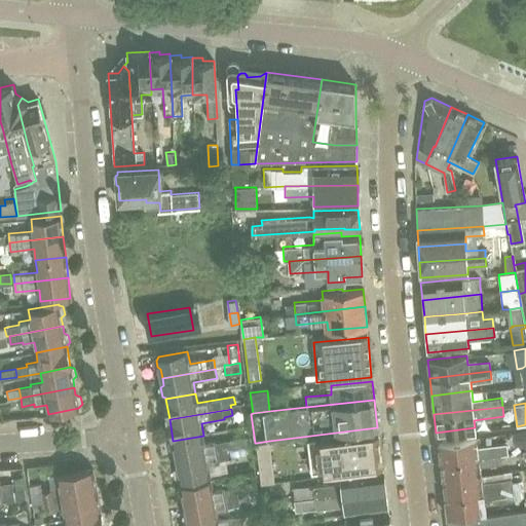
[(382,465),(378,437),(378,431),(308,441),(312,474),(382,465)]
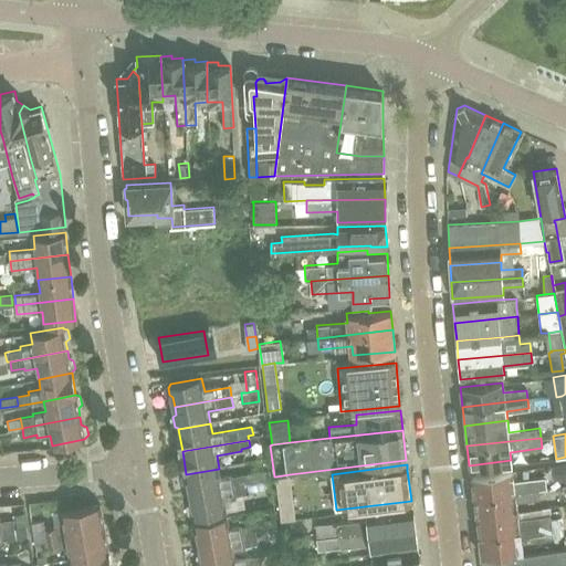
[(219,469),(186,474),(184,477),(185,483),(188,485),(190,496),(269,482),(266,471),(232,477),(232,475),(220,478),(219,469)]
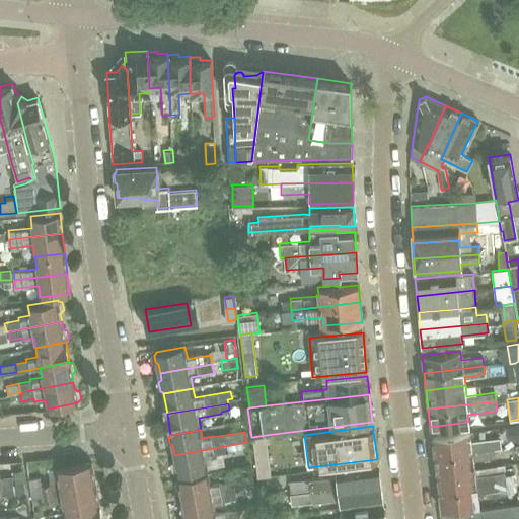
[(469,432),(431,437),(434,454),(493,447),(501,446),(499,436),(470,440),(469,432)]
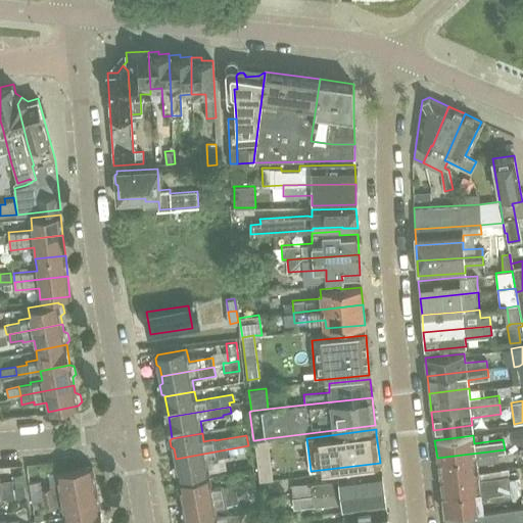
[(273,478),(268,438),(254,440),(260,480),(273,478)]
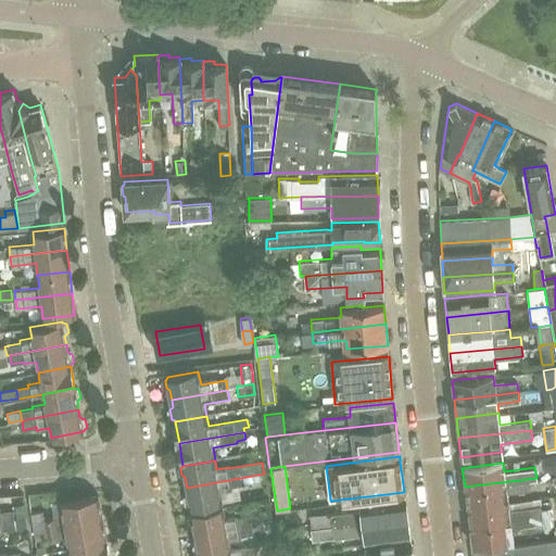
[(265,480),(264,474),(187,488),(188,495),(185,496),(187,504),(189,505),(190,509),(223,503),(220,491),(231,489),(231,487),(265,480)]
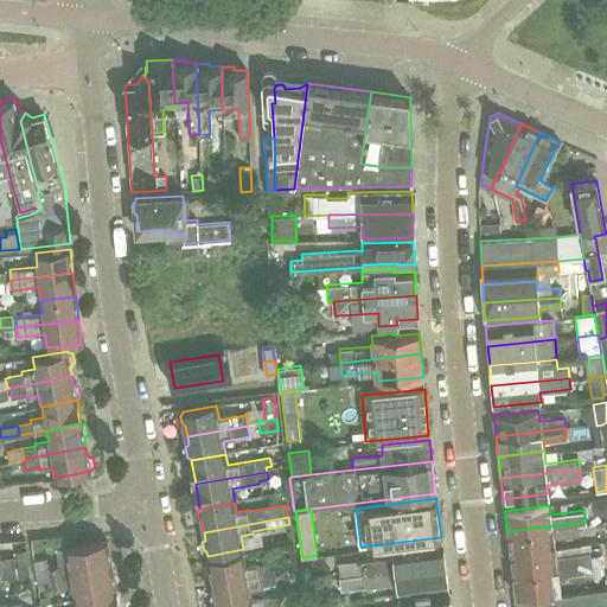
[(577,534),(576,523),(508,531),(510,551),(555,545),(554,536),(577,534)]
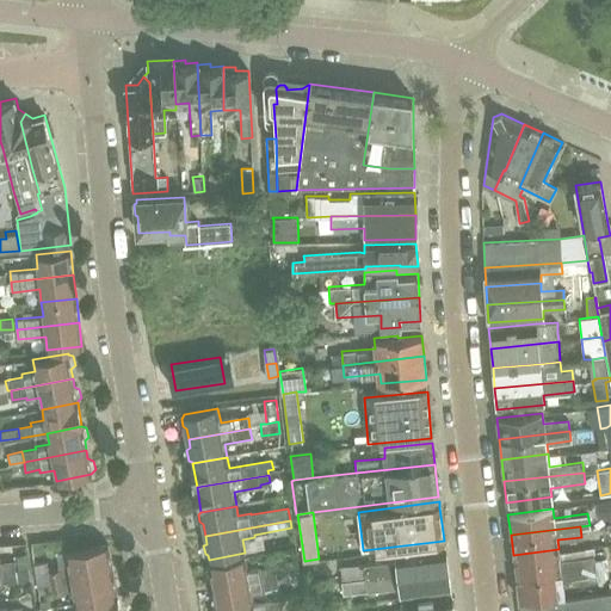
[(69,565),(50,568),(53,580),(113,569),(109,544),(67,551),(69,565)]
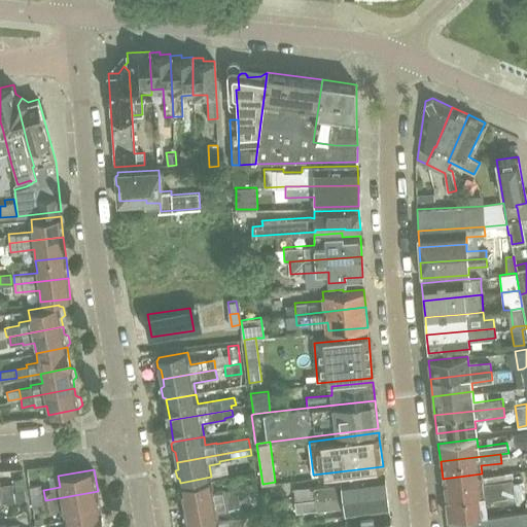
[(294,492),(296,502),(386,490),(384,471),(341,478),(342,486),(294,492)]
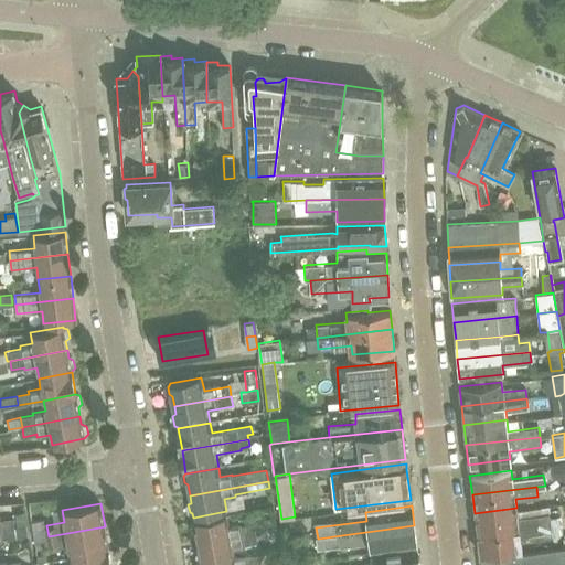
[(518,516),(516,508),(475,513),(477,533),(562,522),(561,515),(550,516),(548,513),(518,516)]
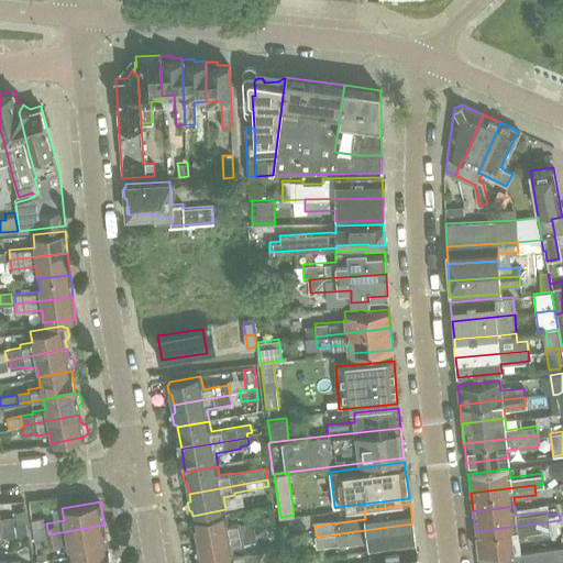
[(18,525),(26,522),(24,510),(15,511),(18,525)]
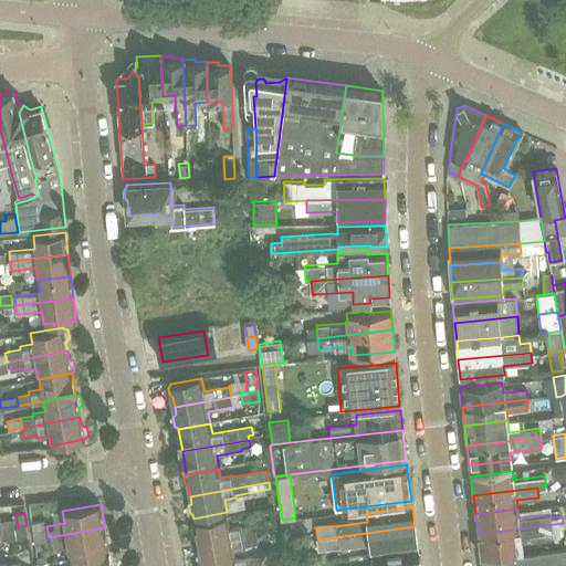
[(195,524),(192,527),(194,534),(197,536),(198,544),(257,534),(254,524),(241,526),(241,523),(229,525),(228,516),(195,522),(195,524)]
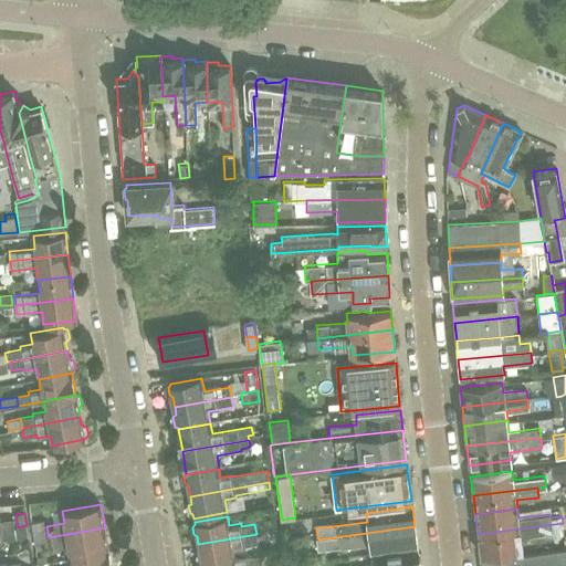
[(0,531),(14,528),(13,520),(0,521),(0,531)]
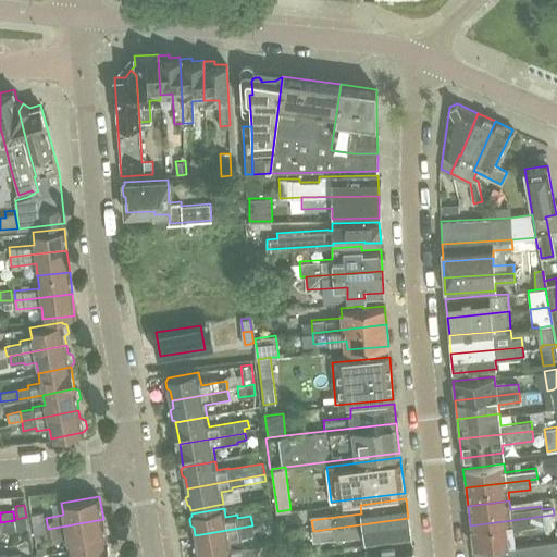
[(269,512),(258,515),(259,524),(270,523),(269,512)]
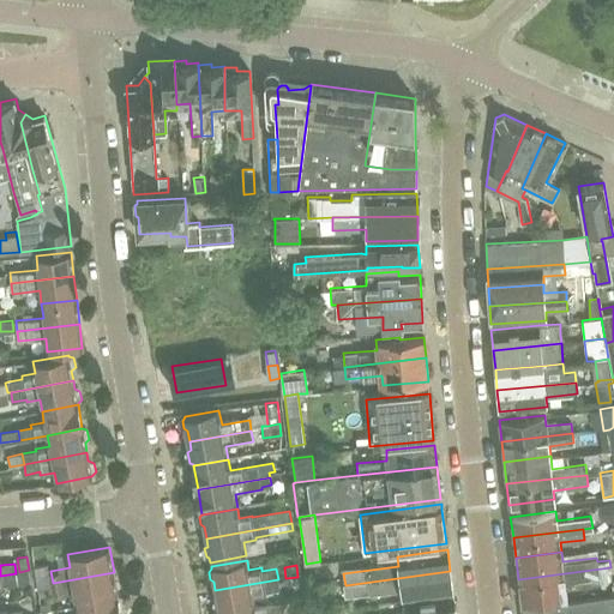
[(49,567),(35,571),(37,585),(42,585),(53,583),(50,571),(49,567)]
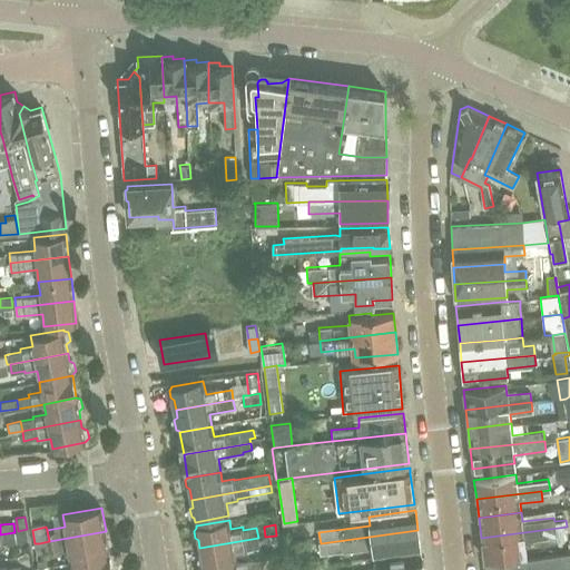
[(481,538),(484,558),(527,553),(524,542),(556,539),(557,540),(568,539),(567,527),(481,538)]
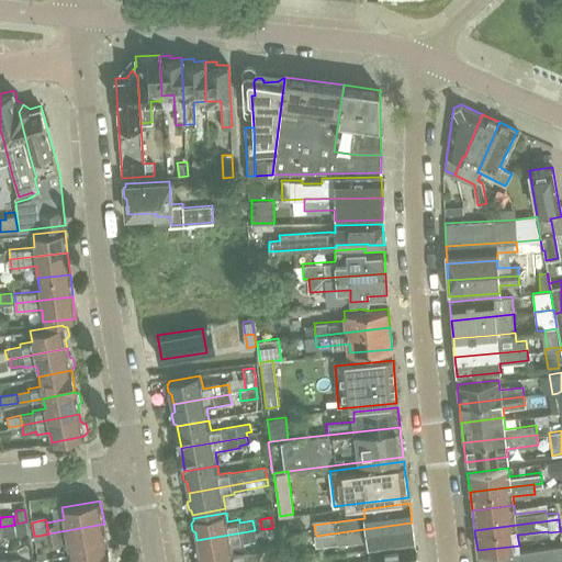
[(414,543),(412,523),(316,536),(317,547),(368,540),(369,549),(414,543)]
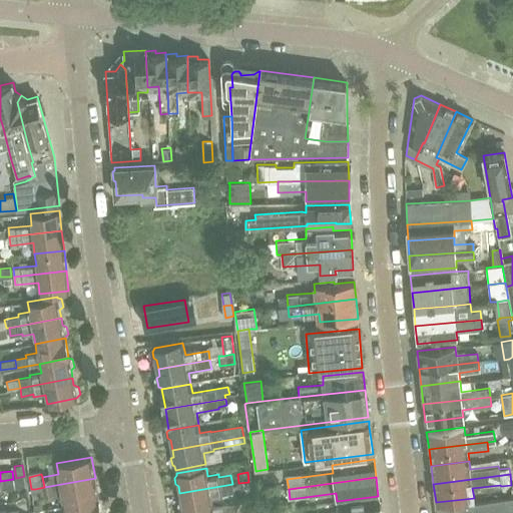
[(95,478),(44,487),(45,495),(46,498),(50,498),(62,496),(63,506),(98,499),(95,478)]
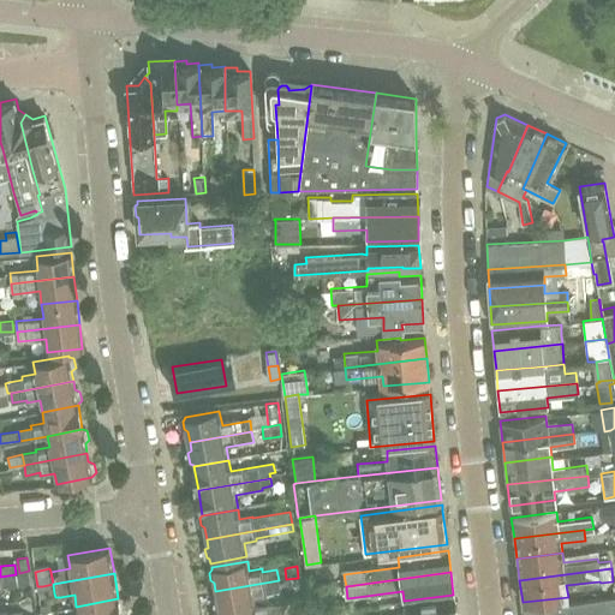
[(0,577),(0,587),(18,585),(16,574),(0,577)]
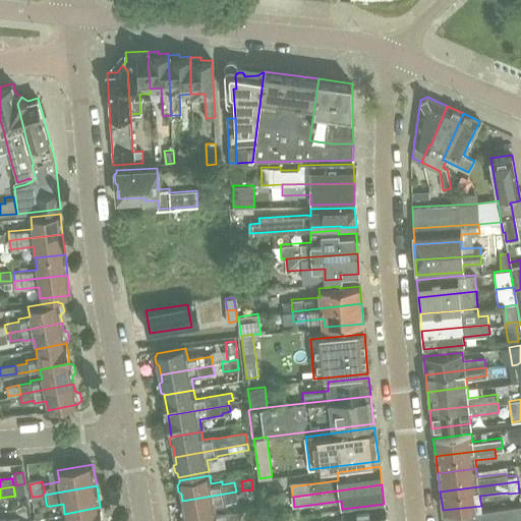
[(237,501),(236,491),(182,501),(184,511),(182,513),(183,520),(184,520),(190,520),(217,516),(215,505),(237,501)]
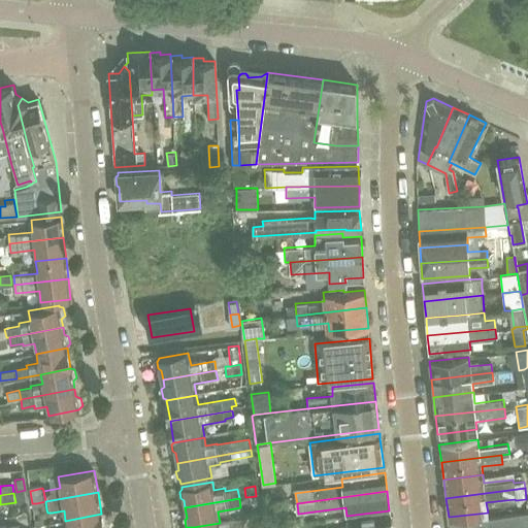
[(45,501),(36,503),(37,512),(46,509),(45,501)]
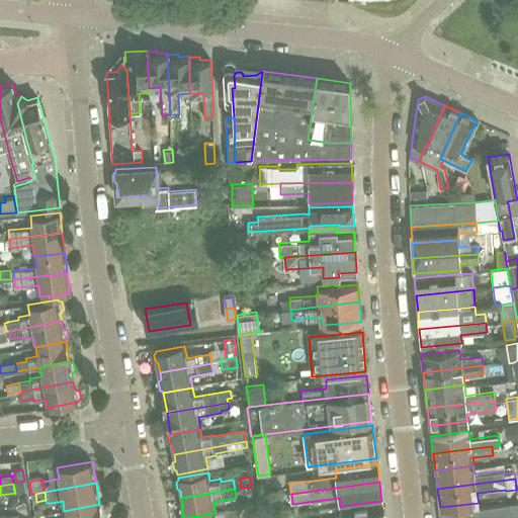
[(441,517),(517,517),(517,500),(479,506),(440,511),(441,517)]
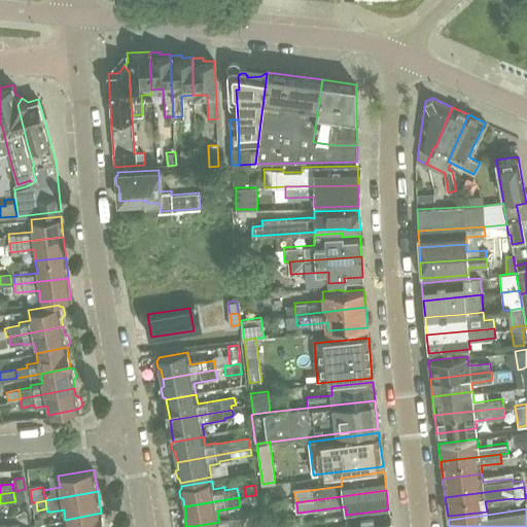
[(104,526),(102,513),(101,513),(65,520),(66,526),(104,526)]
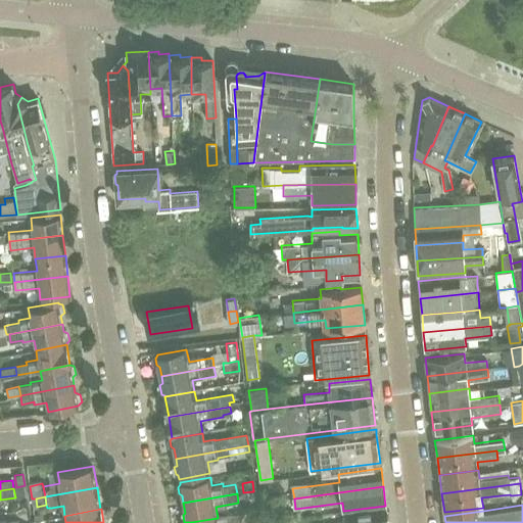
[(387,522),(386,509),(343,515),(344,522),(343,522),(387,522)]
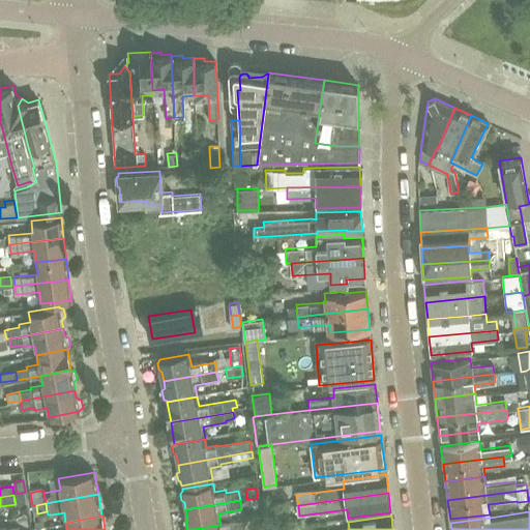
[(221,525),(194,529),(244,529),(243,521),(221,525)]
